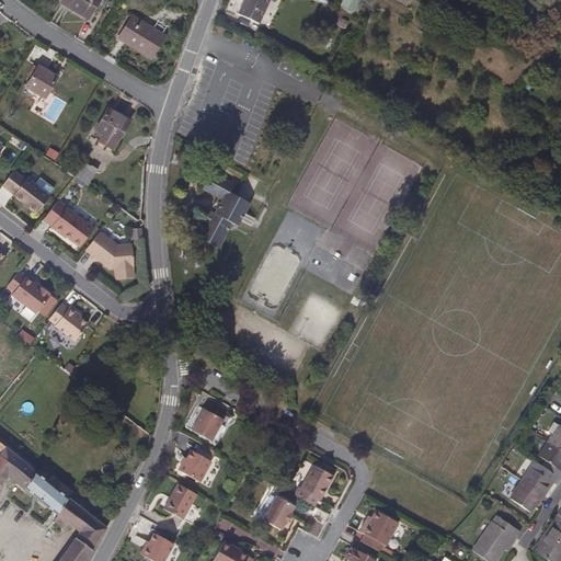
[(101,0),(61,0),(61,1),(75,10),(86,16),(91,10),(94,12),(96,7),(101,0)]
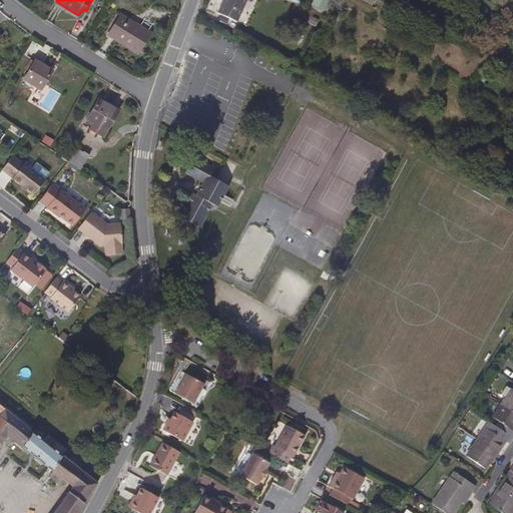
[(246,0),(222,0),(218,12),(238,20),(246,0)]
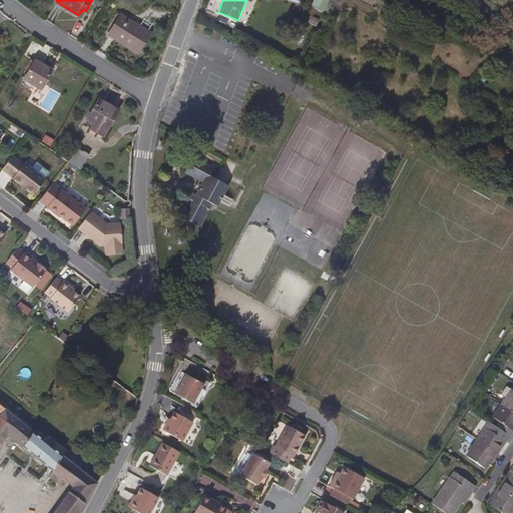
[(145,29),(134,22),(122,15),(113,30),(110,35),(117,39),(120,35),(142,49),(145,43),(151,32),(145,29)]
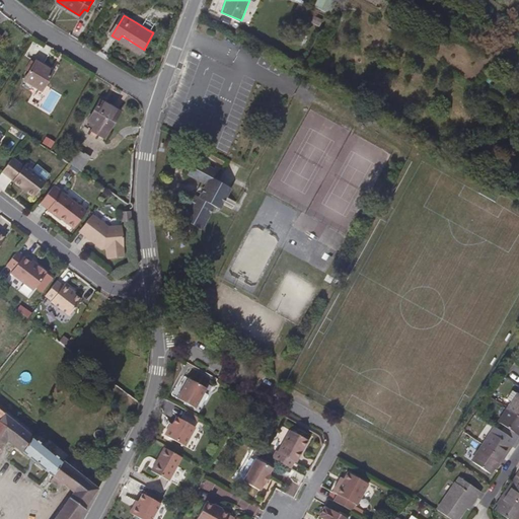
[(144,50),(122,35),(119,40),(141,54),(144,50)]
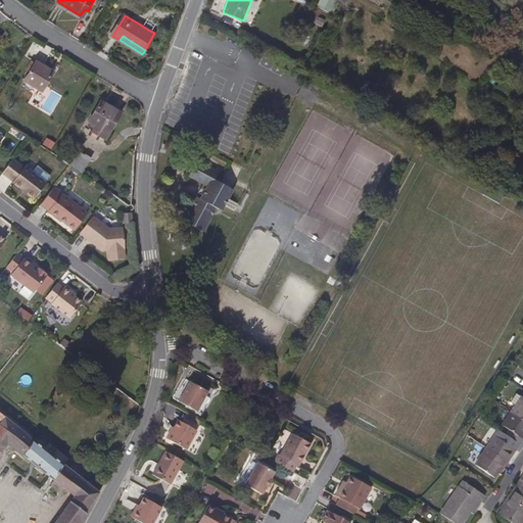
[(50,83),(56,74),(44,65),(39,62),(32,72),(27,80),(37,88),(44,92),(50,83)]
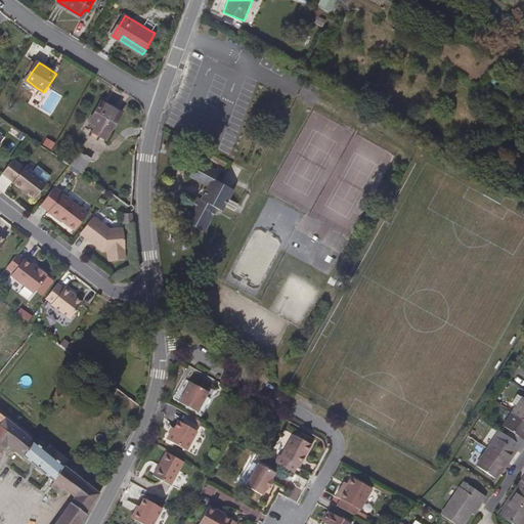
[(118,124),(122,116),(117,113),(111,108),(102,103),(98,111),(95,116),(90,123),(97,128),(104,132),(110,135),(113,131),(118,124)]
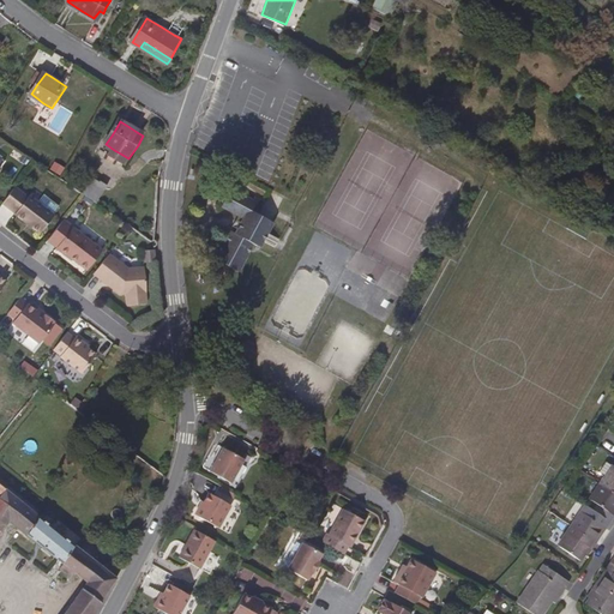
[(92,179),(82,194),(96,204),(106,188),(92,179)]
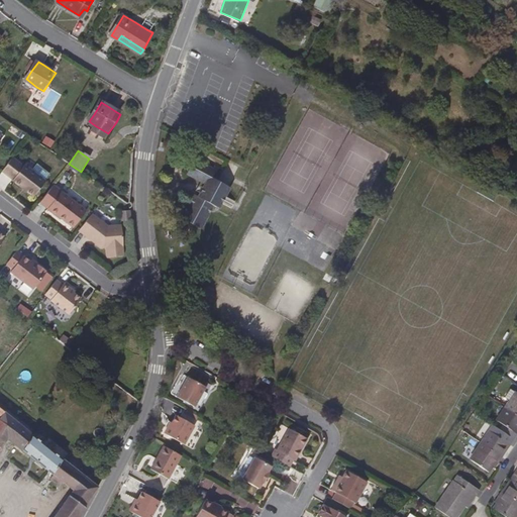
[(45,180),(31,170),(24,164),(23,166),(20,163),(13,158),(12,157),(7,163),(1,171),(2,172),(6,174),(12,179),(12,180),(22,188),(33,196),(40,187),(45,180)]
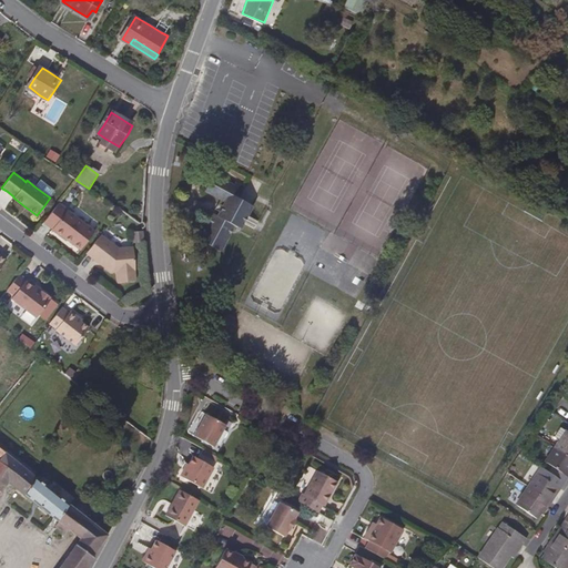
[(244,227),(246,222),(247,221),(257,226),(260,221),(260,220),(251,214),(255,205),(240,198),(246,186),(236,181),(234,182),(224,176),(215,172),(210,181),(205,189),(221,198),(226,201),(222,208),(219,214),(216,212),(213,217),(210,226),(205,234),(220,242),(226,245),(229,242),(234,231),(239,224),(244,227)]
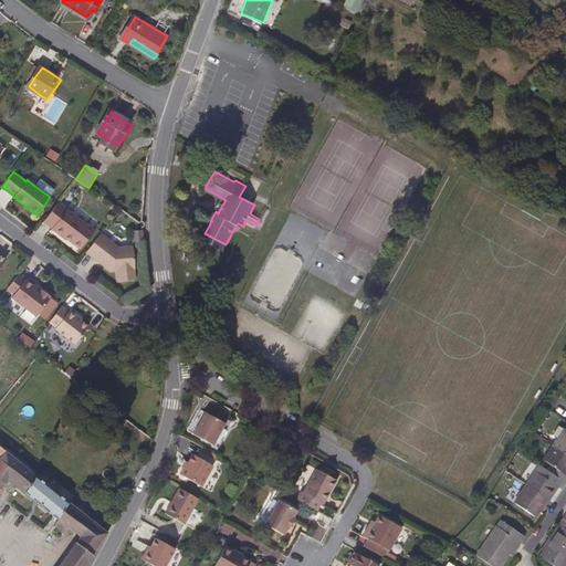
[(54,190),(40,179),(34,186),(50,197),(54,190)]
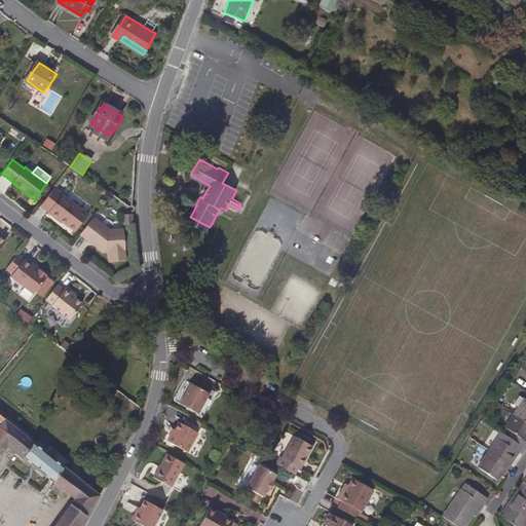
[(87,215),(70,200),(54,187),(41,204),(53,215),(73,231),(80,223),(87,215)]
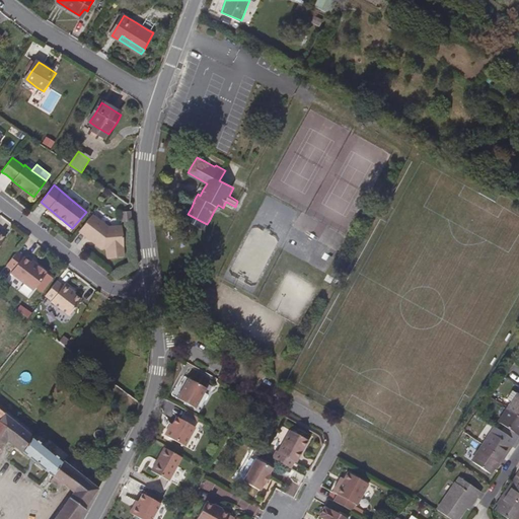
[(293,214),(295,209),(289,205),(285,203),(282,208),(280,212),(285,216),(290,218),(293,214)]
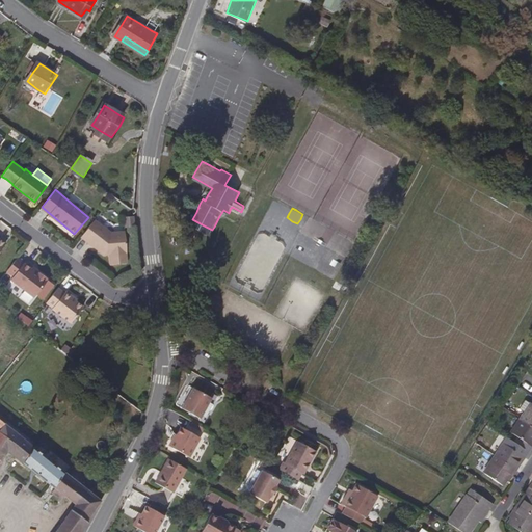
[(134,228),(133,217),(124,218),(125,229),(134,228)]
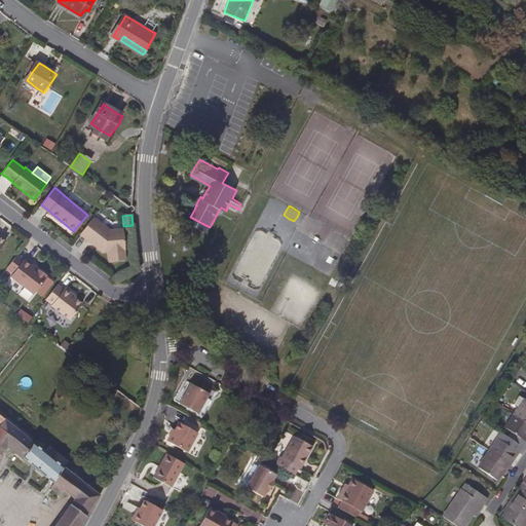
[(124,238),(123,229),(109,231),(92,218),(85,227),(79,234),(90,242),(90,243),(97,248),(103,253),(108,252),(109,261),(125,260),(124,251),(125,250),(124,238)]
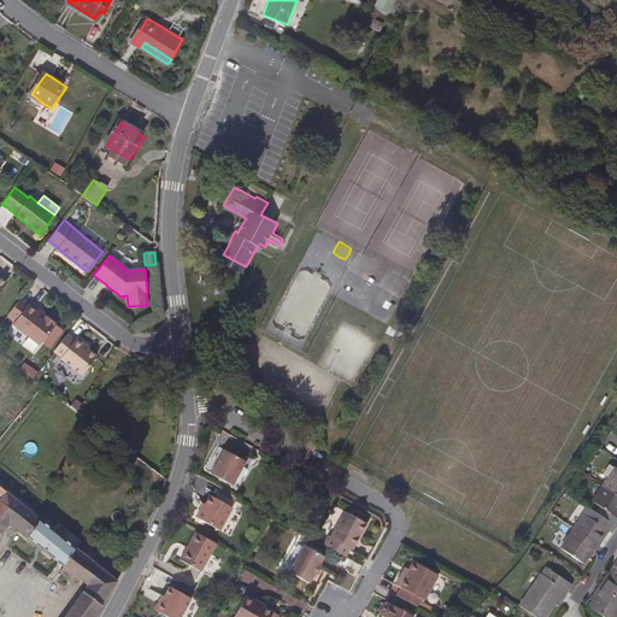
[(51,322),(52,319),(45,313),(43,316),(39,312),(24,301),(19,297),(13,305),(7,312),(15,318),(12,322),(27,333),(40,342),(48,330),(53,323),(51,322)]
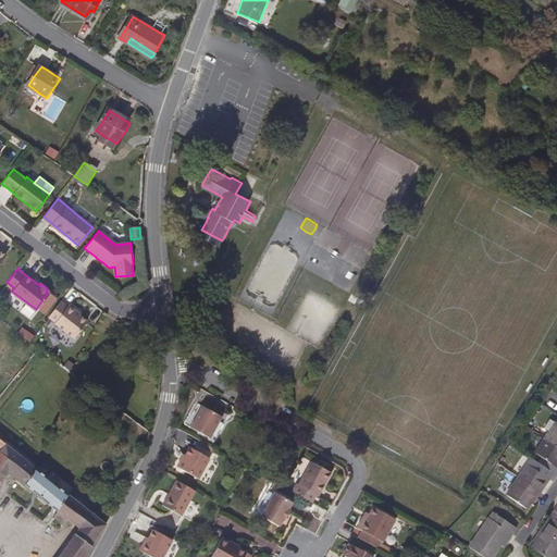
[(87,320),(74,310),(76,309),(70,304),(67,306),(60,300),(58,304),(53,310),(48,317),(56,322),(54,323),(62,329),(74,337),(87,320)]
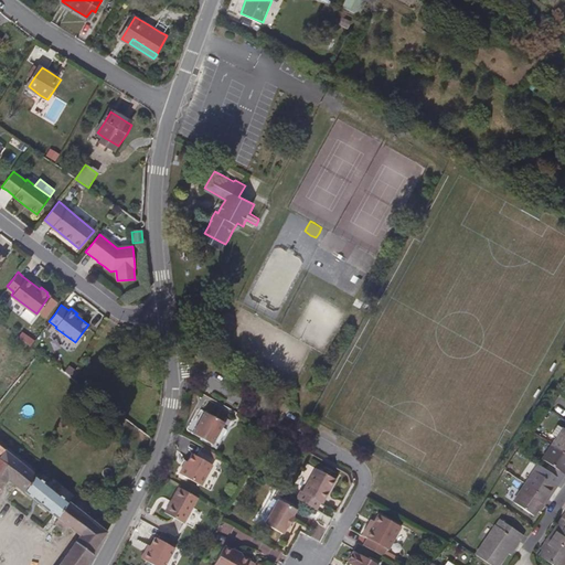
[(21,317),(30,323),(34,318),(25,310),(21,317)]
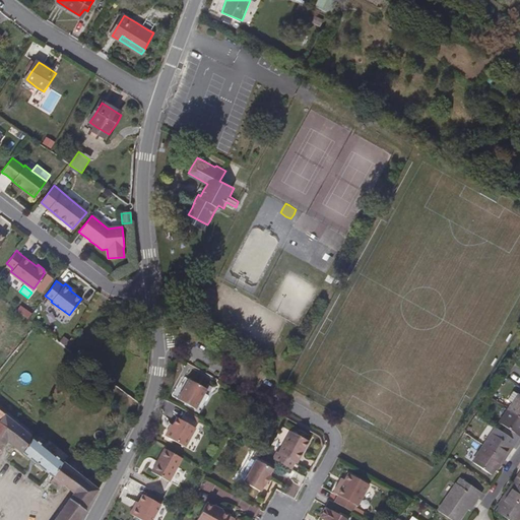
[(199,396),(204,386),(201,384),(198,383),(194,381),(190,378),(186,376),(175,396),(178,398),(186,402),(193,406),(199,396)]
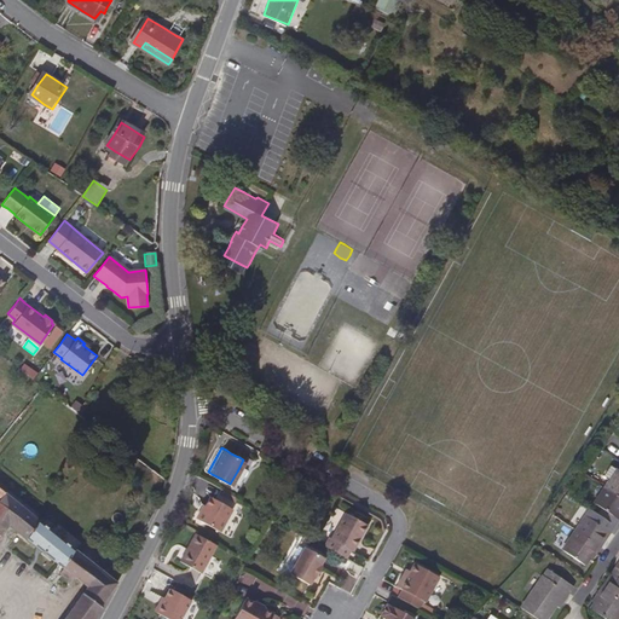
[(618,468),(615,470),(608,480),(603,487),(617,496),(618,497),(618,468)]
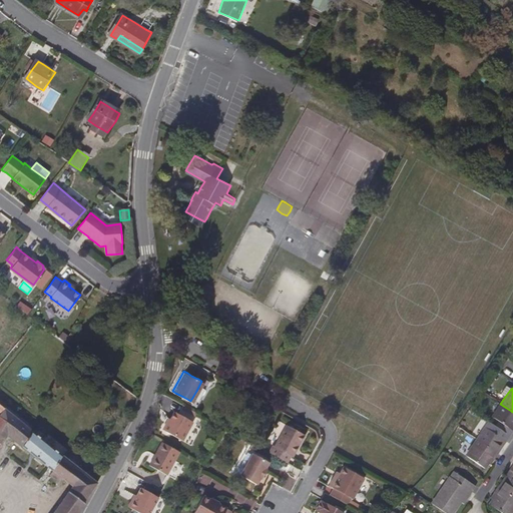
[(512,412),(511,411),(500,404),(493,415),(499,419),(496,425),(509,434),(512,429),(511,427),(512,424),(512,412)]
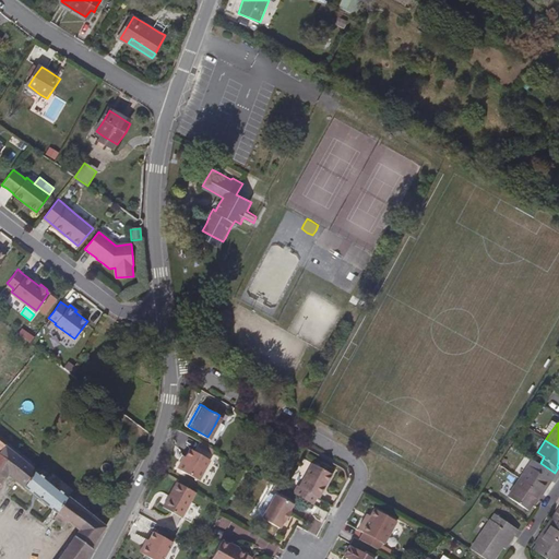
[(84,558),(92,548),(91,547),(91,546),(93,544),(97,538),(105,527),(95,520),(81,508),(54,485),(44,476),(38,472),(31,466),(16,453),(6,444),(0,451),(0,483),(1,480),(2,478),(8,473),(20,482),(30,490),(40,499),(49,506),(59,513),(64,519),(72,524),(79,530),(79,531),(71,542),(61,556),(58,558),(84,558)]
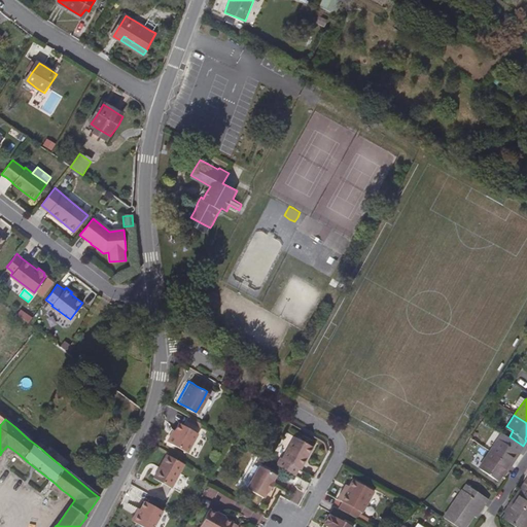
[(189,448),(199,432),(194,430),(190,428),(183,425),(180,423),(178,423),(174,430),(173,433),(170,431),(170,433),(168,435),(168,437),(167,438),(168,442),(172,444),(179,448),(187,453),(189,448)]
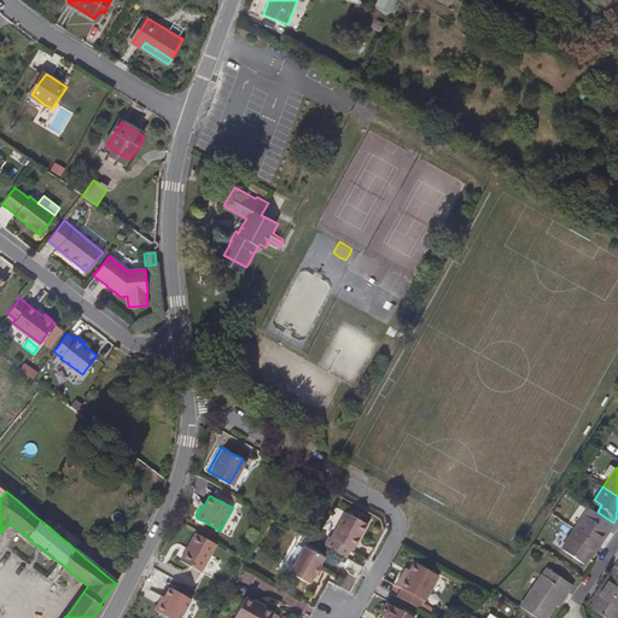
[(365,530),(368,523),(357,517),(351,514),(347,511),(345,512),(340,523),(332,537),(330,535),(325,544),(333,549),(339,553),(348,557),(350,551),(351,549),(356,541),(359,542),(365,530)]
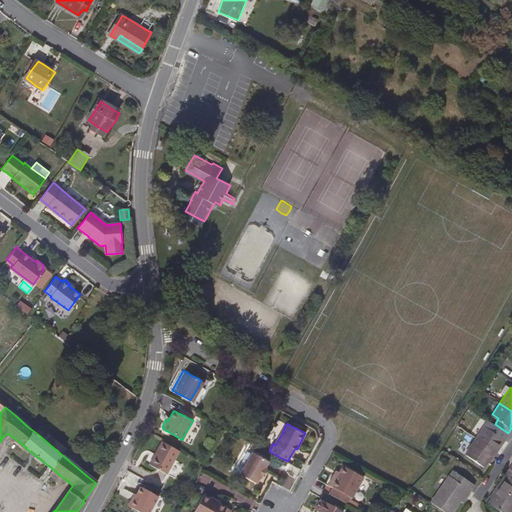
[(495,449),(502,438),(504,439),(505,437),(508,433),(495,424),(491,429),(484,424),(476,436),(484,442),(495,449)]
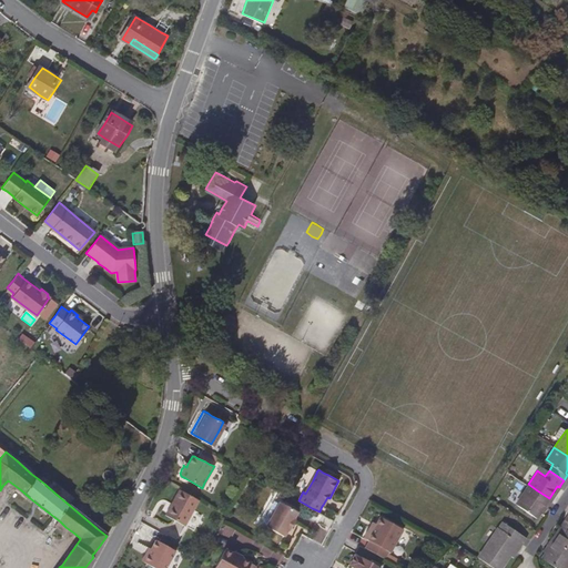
[(549,498),(537,490),(528,484),(516,503),(531,514),(536,516),(544,504),(546,505),(550,499),(549,498)]
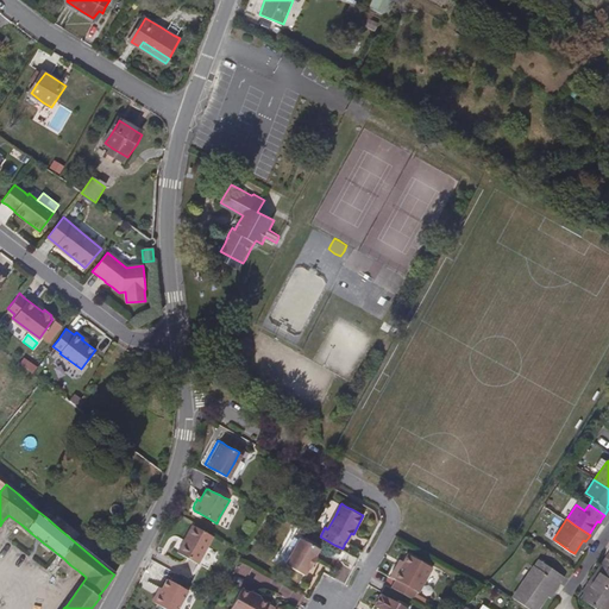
[(202,565),(218,538),(211,534),(203,531),(196,526),(192,537),(187,545),(182,553),(186,554),(190,558),(199,563),(202,565)]
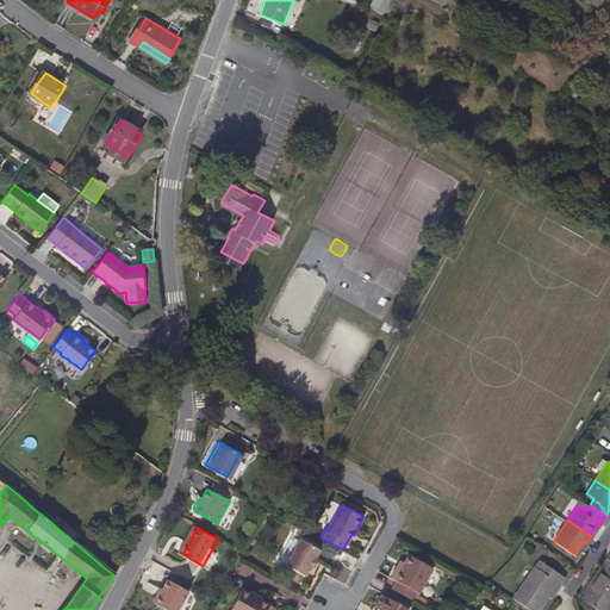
[(0,579),(12,562),(19,553),(2,541),(0,539),(0,579)]
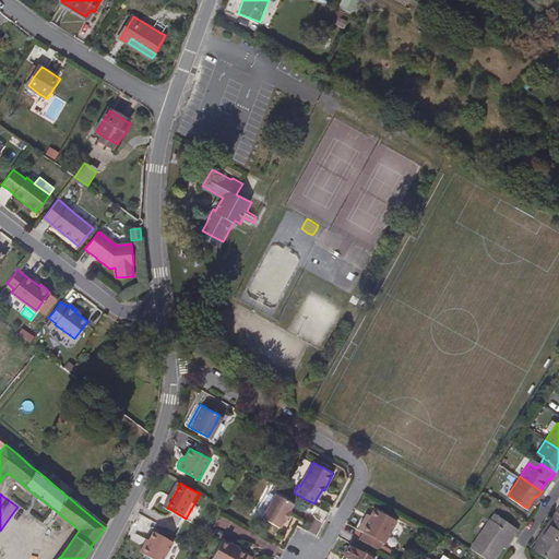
[(289,510),(294,503),(275,494),(270,502),(261,518),(280,527),(280,526),(284,521),(285,522),(292,511),(289,510)]
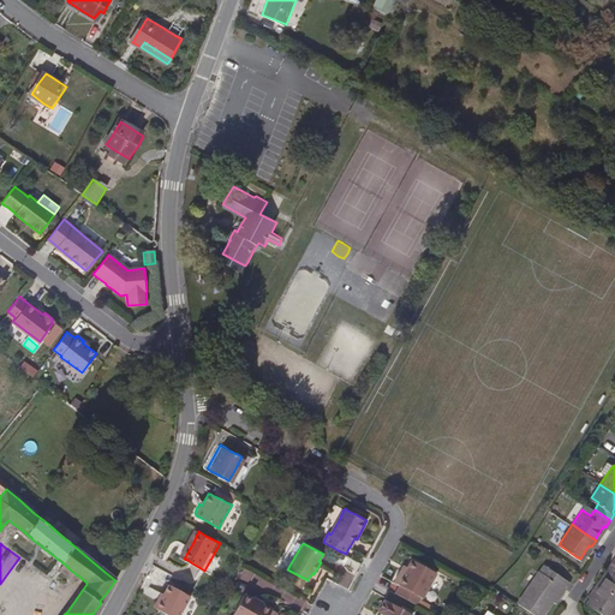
[(427,589),(433,577),(436,571),(425,566),(411,557),(406,565),(404,569),(399,567),(395,575),(393,580),(399,584),(394,591),(416,603),(421,596),(423,596),(427,589)]
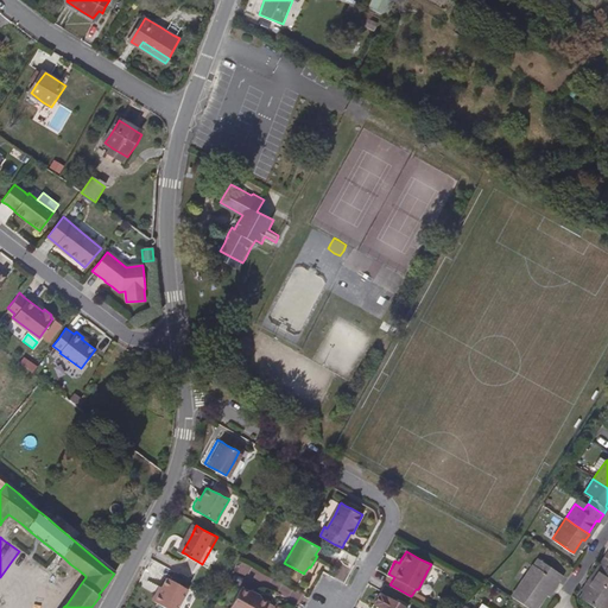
[(546,588),(553,578),(557,581),(562,574),(545,562),(537,557),(530,565),(521,577),(511,594),(525,603),(531,607),(532,607),(538,600),(546,588)]
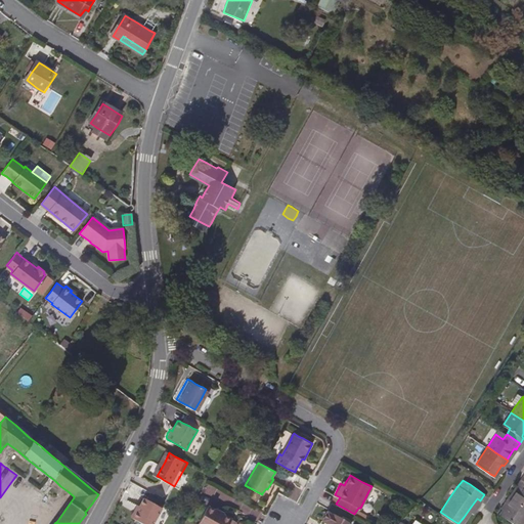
[(523,488),(519,485),(512,496),(523,505),(523,488)]
